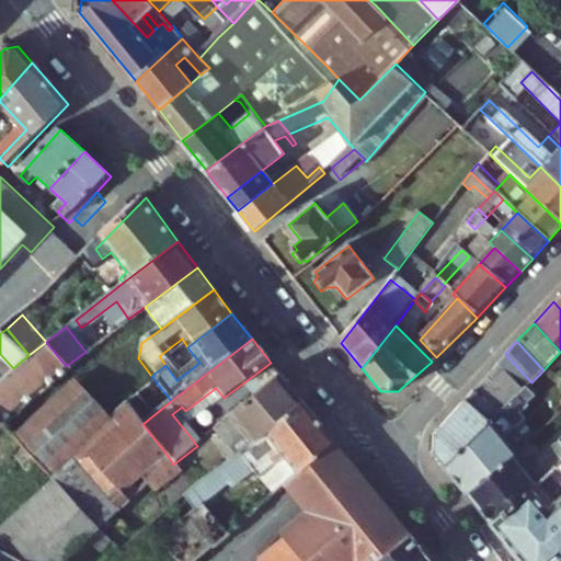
[(29,355),(13,368),(0,379),(0,418),(3,422),(66,366),(46,342),(29,355)]
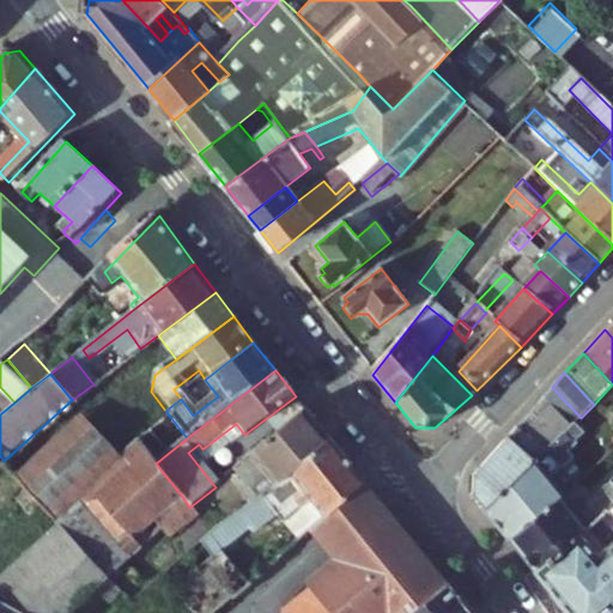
[(473,478),(474,502),(486,516),(541,459),(569,430),(572,426),(581,418),(552,387),(529,413),(538,420),(520,436),(515,430),(473,478)]
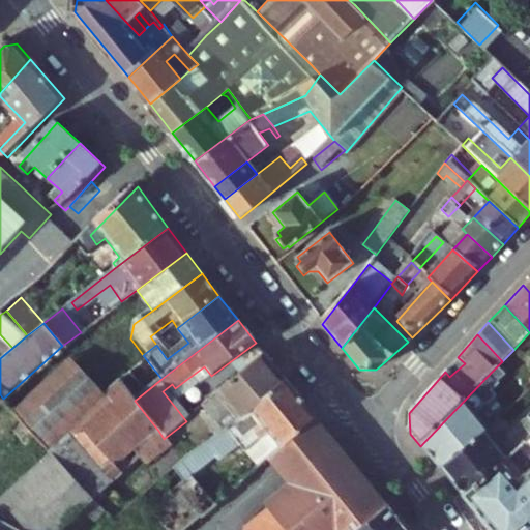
[(158,431),(135,401),(162,379),(143,355),(115,377),(121,384),(106,399),(69,433),(98,467),(110,459),(115,465),(158,431)]
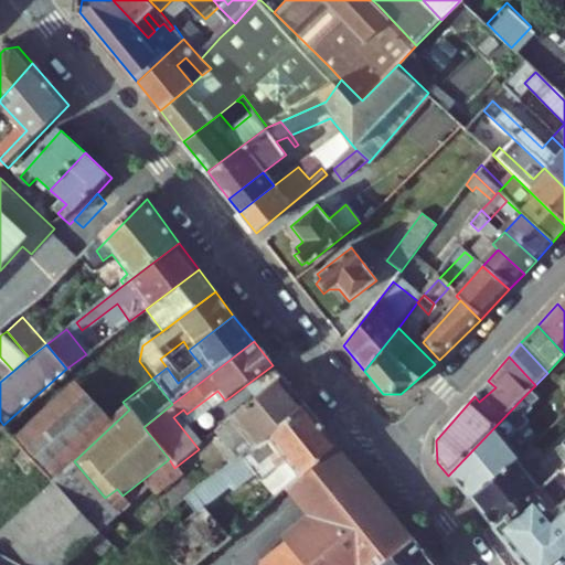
[(252,403),(252,409),(215,437),(236,464),(305,407),(283,379),(252,403)]
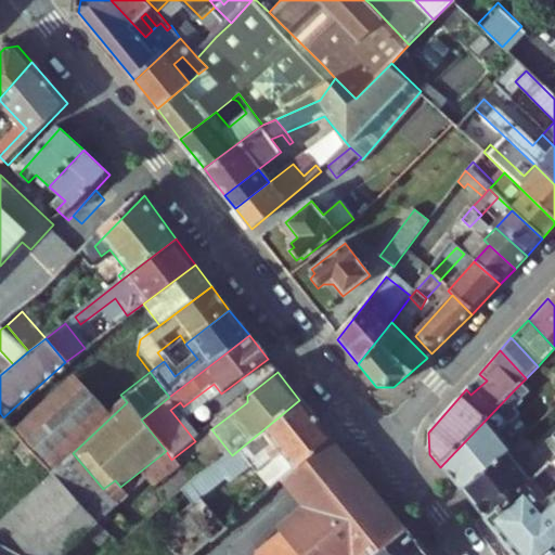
[(111,417),(74,375),(11,426),(37,455),(52,474),(73,453),(111,417)]
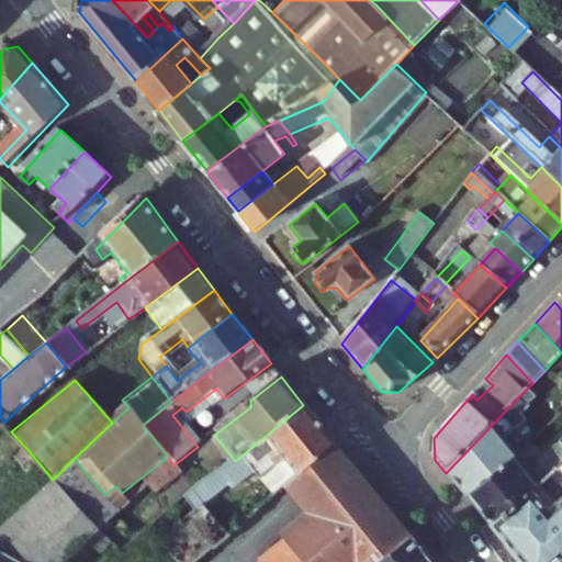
[(496,420),(446,473),(468,501),(514,458),(517,456),(504,441),(532,414),(527,406),(532,401),(525,391),(521,394),(496,420)]
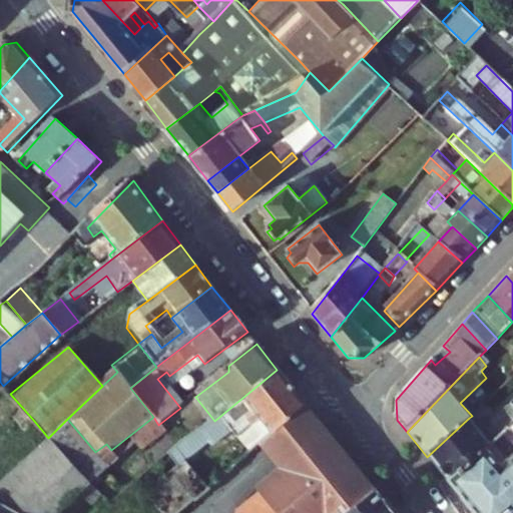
[(267,439),(305,406),(277,370),(214,421),(176,452),(185,463),(186,463),(188,462),(209,446),(212,449),(230,435),(236,441),(254,425),(267,439)]
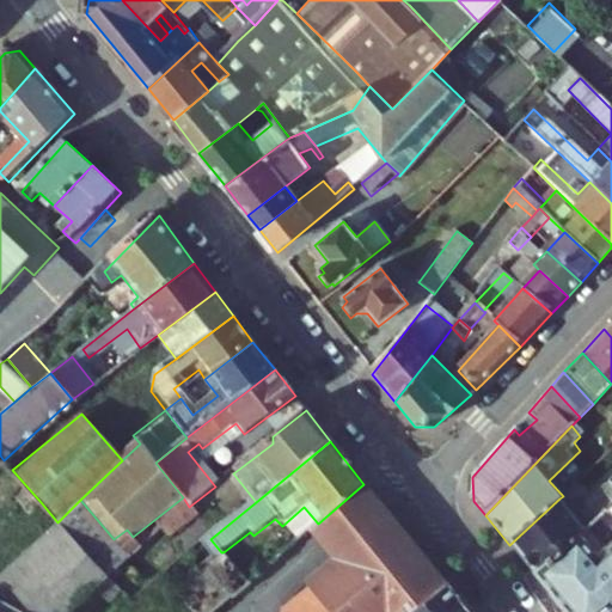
[(4,460),(0,456),(0,500),(4,505),(14,496),(29,513),(41,502),(12,470),(4,460)]
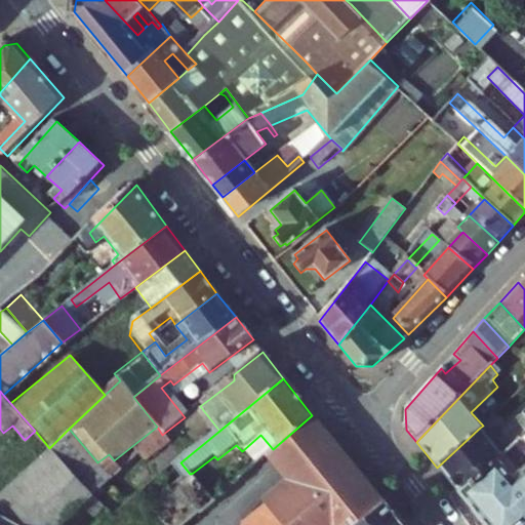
[(480,428),(437,468),(458,493),(524,434),(524,408),(490,440),(480,428)]
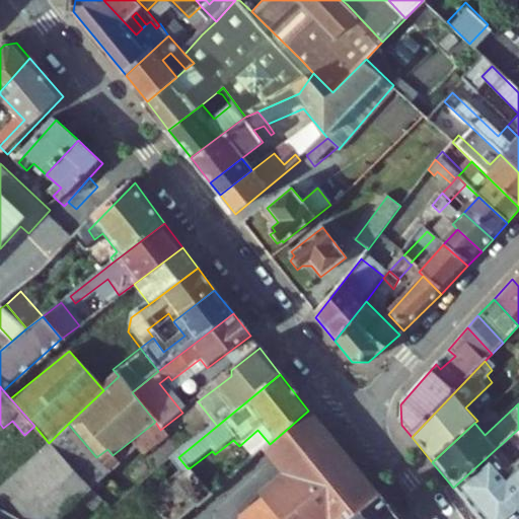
[(270,444),(261,451),(284,474),(311,451),(311,444),(317,440),(327,435),(308,411),(270,444)]
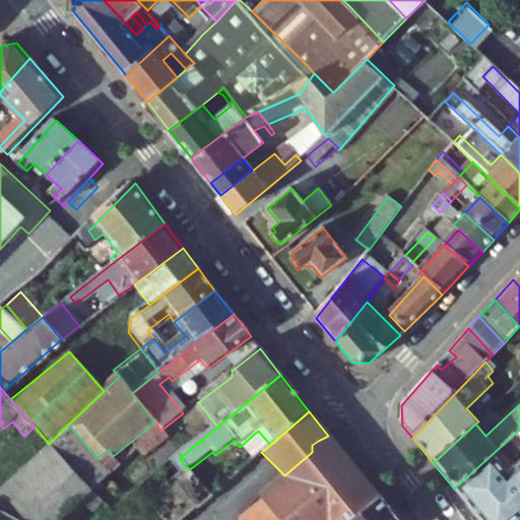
[(155,423),(113,456),(120,464),(137,451),(144,461),(170,442),(160,431),(155,423)]
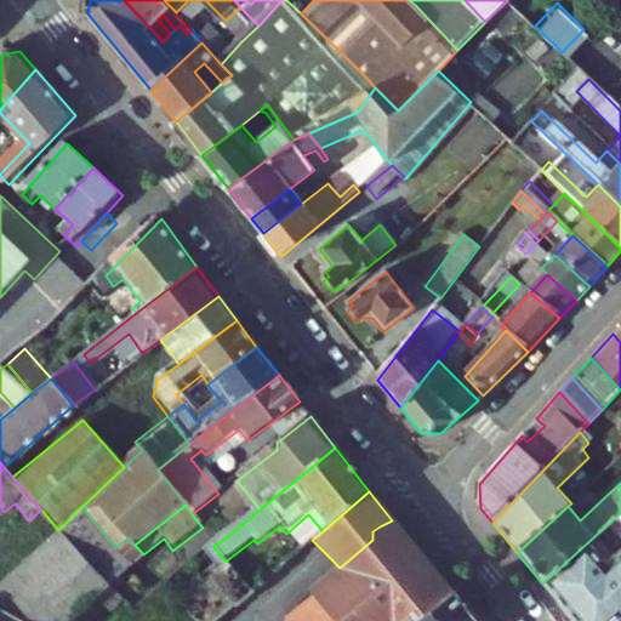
[(620,620),(620,513),(542,584),(571,620),(620,620)]
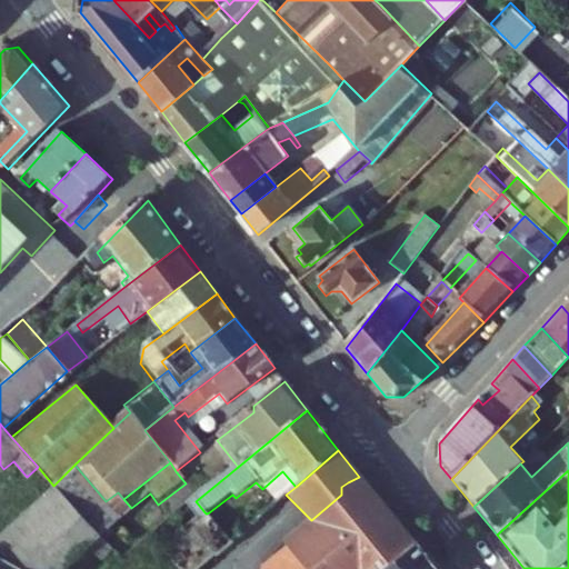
[(282,471),(262,489),(276,505),(286,495),(296,487),(282,471)]
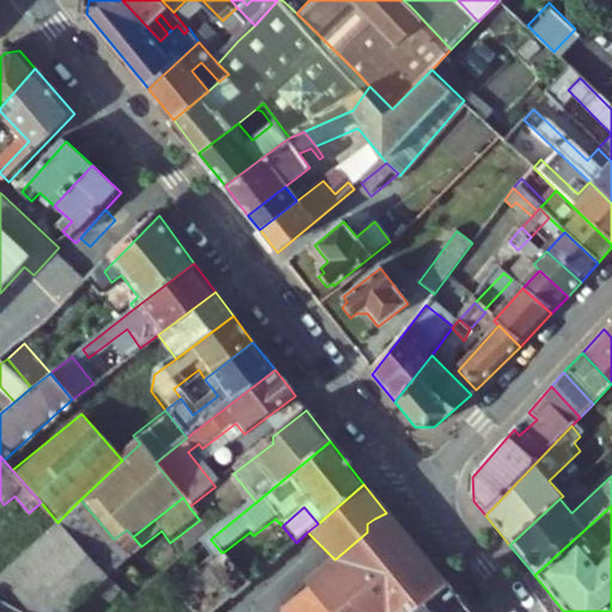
[(381,524),(398,545),(407,539),(386,513),(374,519),(381,524)]
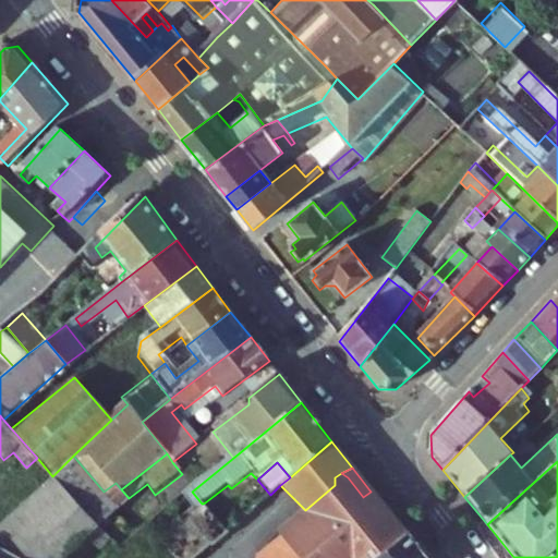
[(363,504),(360,499),(363,497),(348,477),(341,473),(335,477),(335,485),(305,510),(280,531),(284,536),(277,542),(286,556),(363,504)]
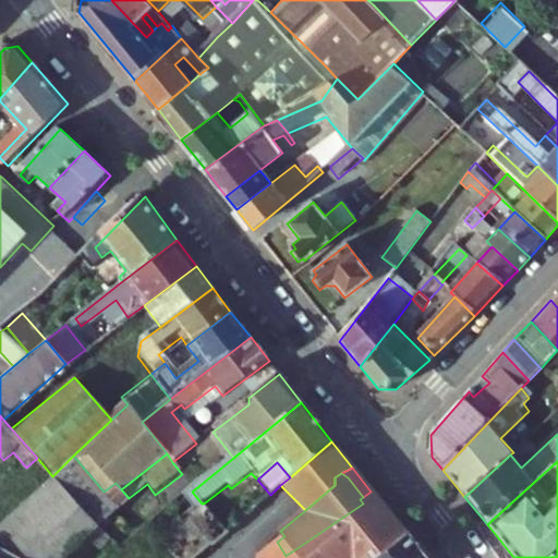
[(69,495),(95,525),(129,498),(121,489),(116,483),(104,492),(93,500),(80,484),(69,495)]
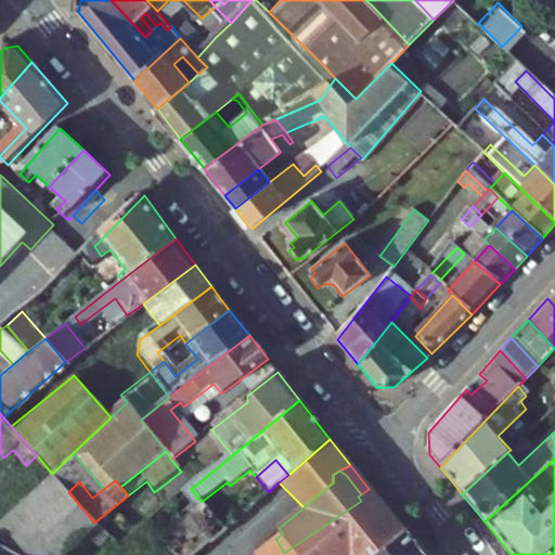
[(361,494),(375,513),(383,507),(369,489),(361,494)]
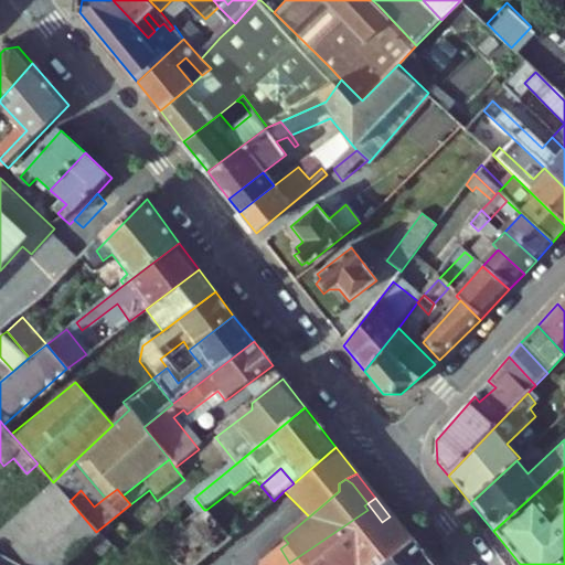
[(55,564),(57,562),(96,532),(70,501),(17,557),(0,550),(0,564),(55,564)]
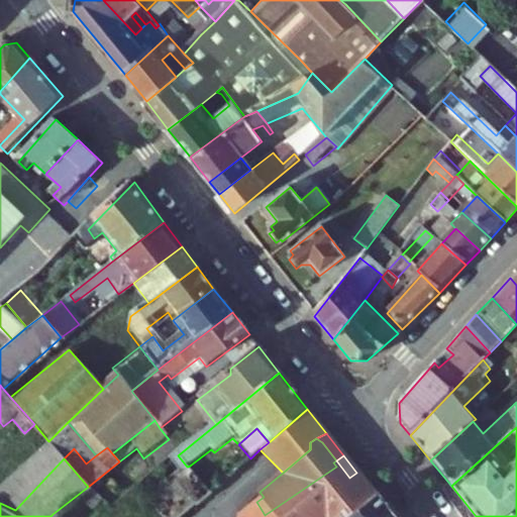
[(256,502),(249,508),(242,514),(239,516),(238,516),(301,516),(349,478),(336,460),(333,462),(336,467),(265,515),(256,502)]
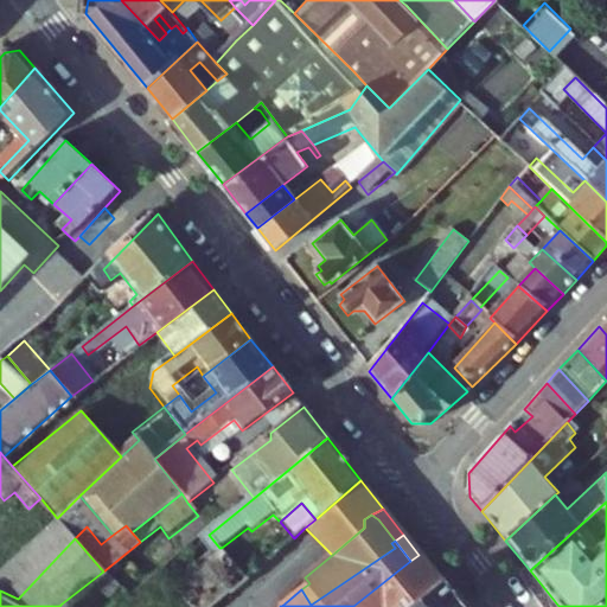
[(219,548),(180,579),(195,595),(204,606),(212,606),(247,579),(223,547),(221,548),(219,548)]
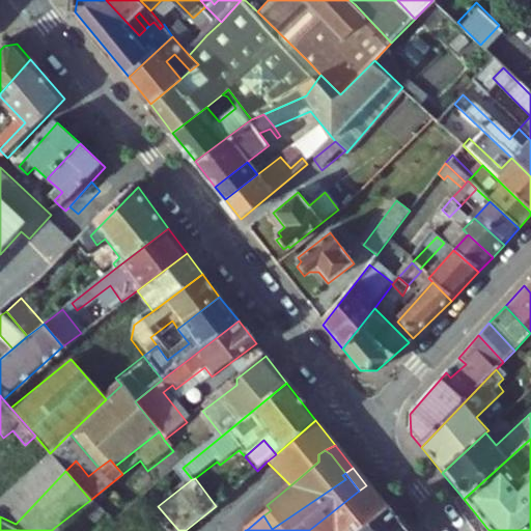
[(359,491),(309,530),(361,530),(387,511),(367,486),(361,493),(359,491)]
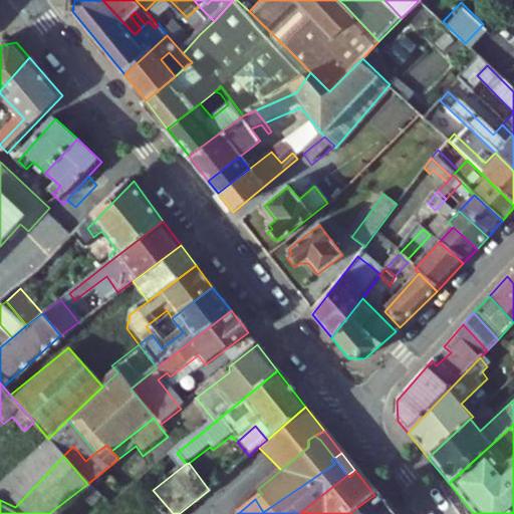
[(389,513),(374,495),(349,513),(389,513)]
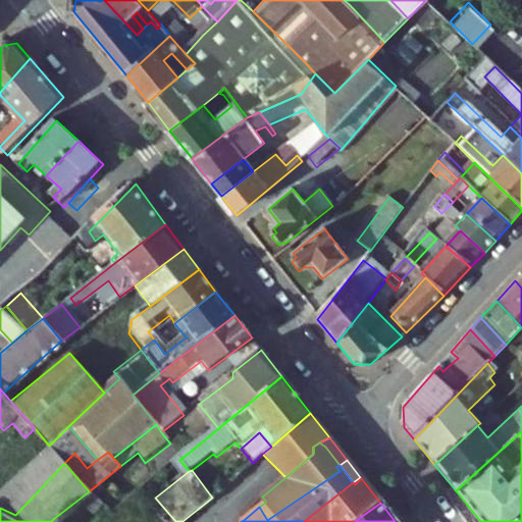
[(175,521),(167,512),(155,521),(175,521)]
